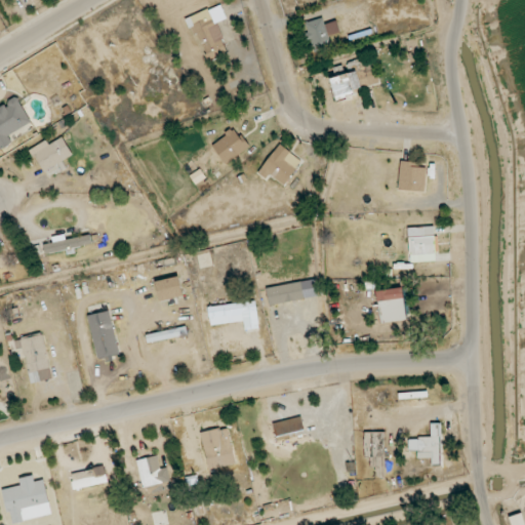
[(186,18),(192,35),(198,33),(208,62),(229,54),(217,23),(227,18),(221,5),(186,18)]
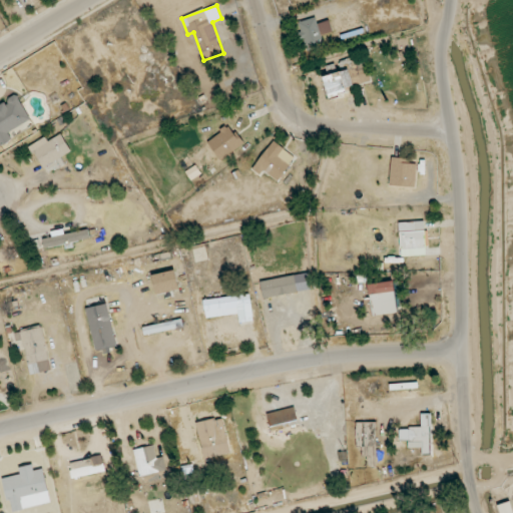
[(326,46),(322,35),(333,32),(329,20),(318,24),(316,17),(298,23),(307,52),(326,46)]
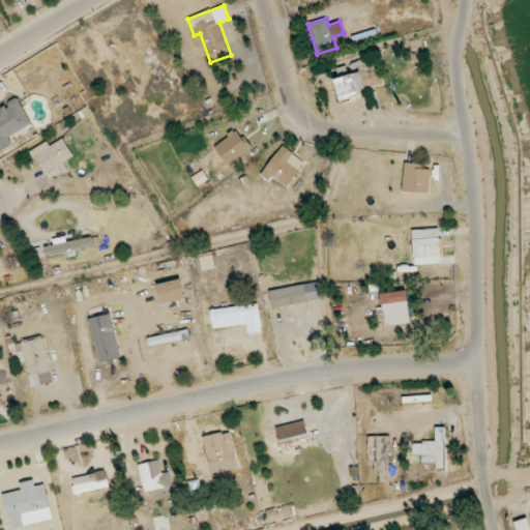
[(358,72),(333,79),(339,98),(384,86),(377,62),(367,64),(365,59),(355,61),(358,72)]
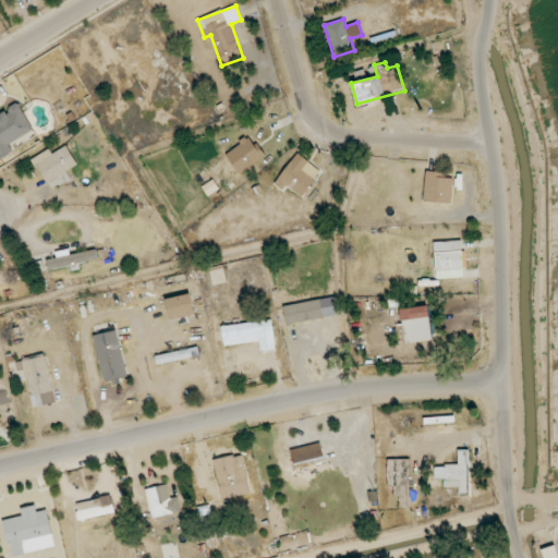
[(33,131),(19,104),(0,112),(0,159),(14,152),(10,143),(33,131)]
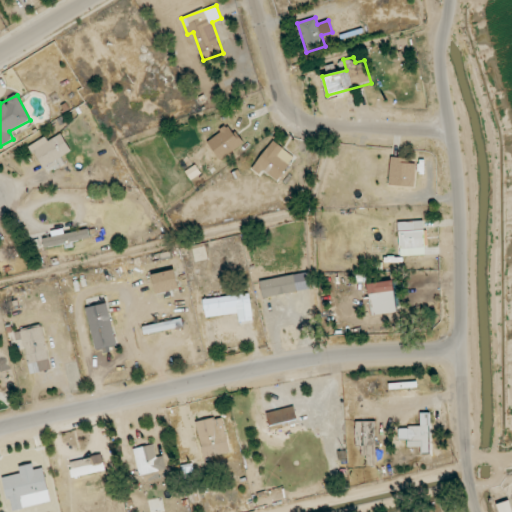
[(242,144),(228,125),(206,142),(220,161),(242,144)]
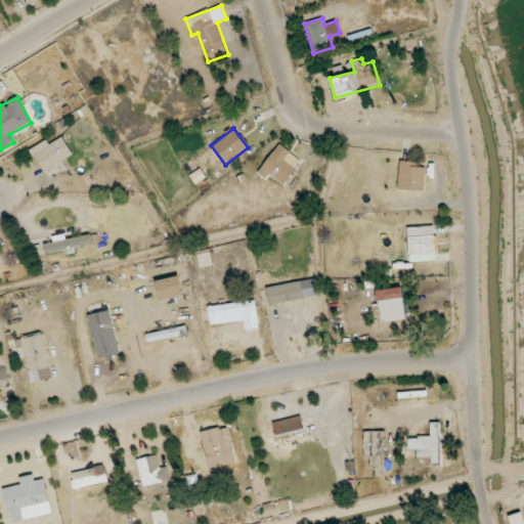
[(73,157),(63,137),(48,144),(47,140),(30,148),(41,172),(73,157)]
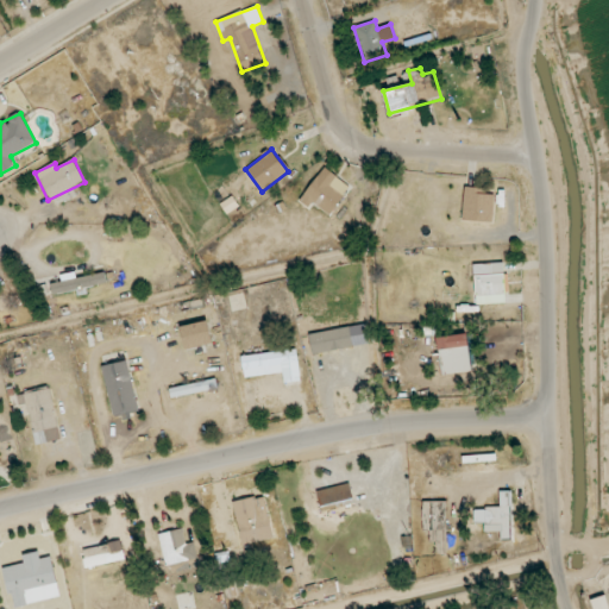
[(330,215),(351,188),(325,168),(299,201),(308,208),(313,202),(330,215)]
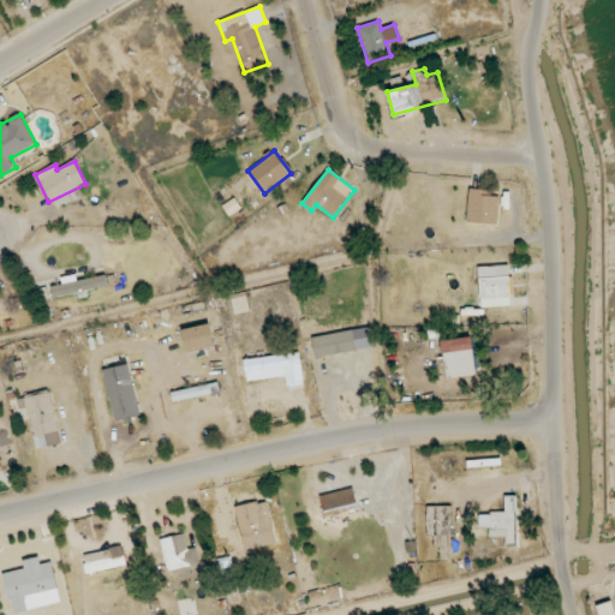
[(500,192),(469,190),(467,224),(499,225),(500,192)]
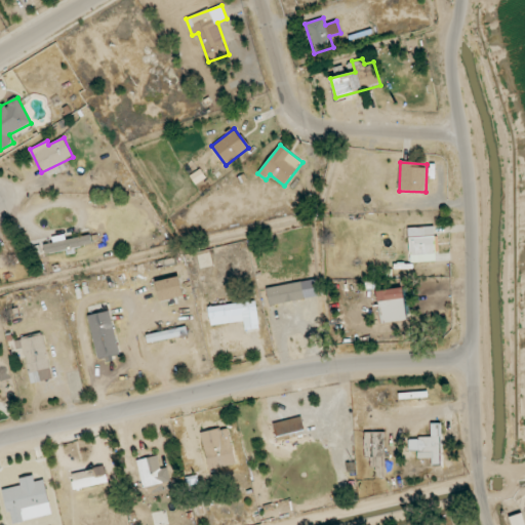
[(409,227),(409,254),(435,254),(435,227),(409,227)]
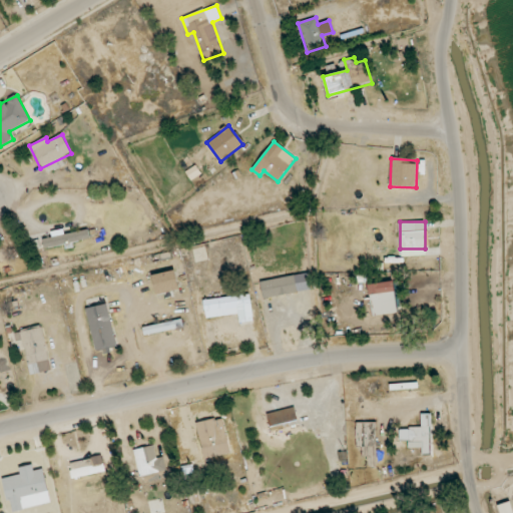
[(88,229),(64,234),(62,228),(50,231),(52,237),(41,239),(43,249),(90,238),(88,229)]
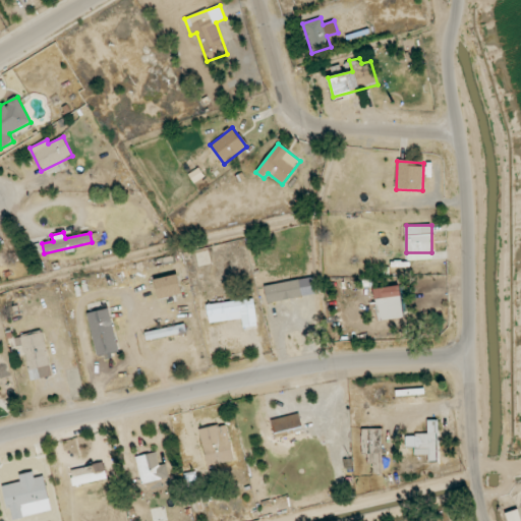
[(153,279),(157,299),(182,294),(178,275),(153,279)]
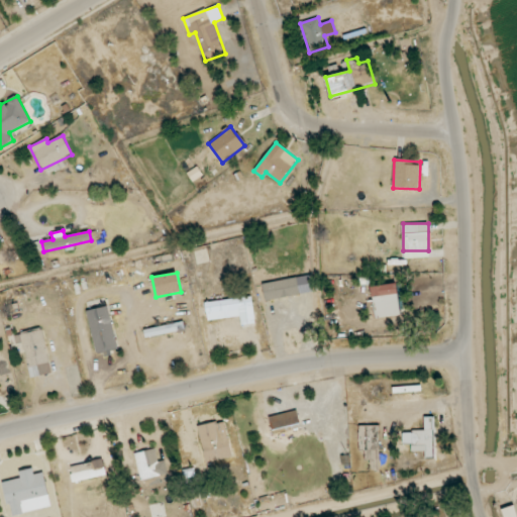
[(300,294),(296,277),(262,284),(266,301),(300,294)]
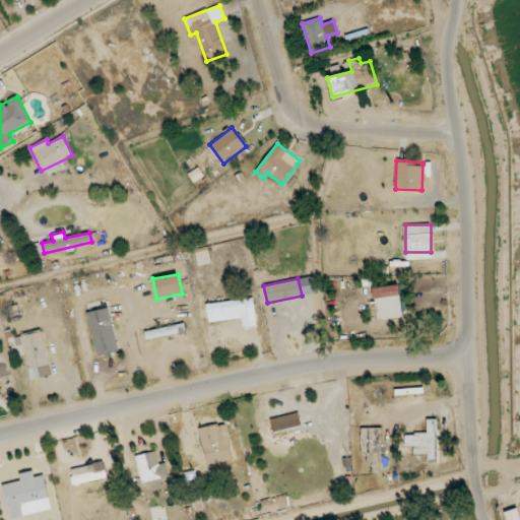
[(378,321),(403,317),(398,284),(373,288),(378,321)]
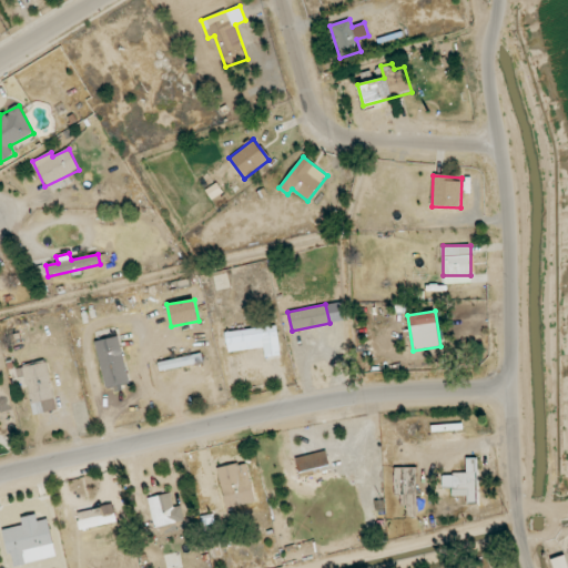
[(264,348),(264,356),(280,355),(277,327),(225,331),(226,352),(264,348)]
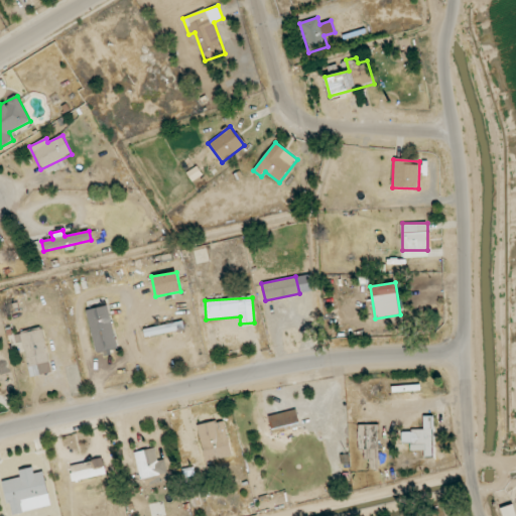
[(86,309),(95,357),(109,354),(109,351),(117,349),(109,305),(86,309)]
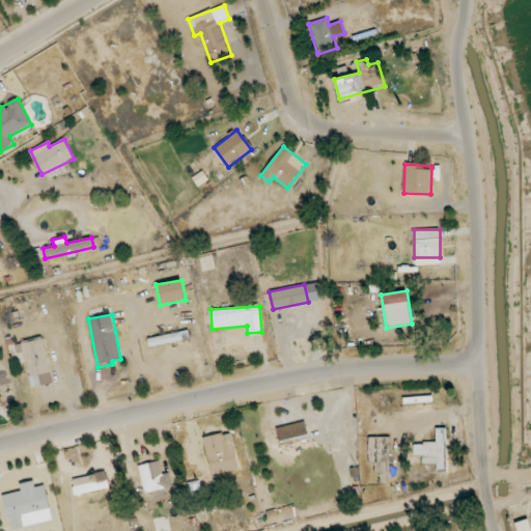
[(17,343),(21,369),(29,368),(31,379),(39,378),(38,369),(49,368),(45,339),(17,343)]
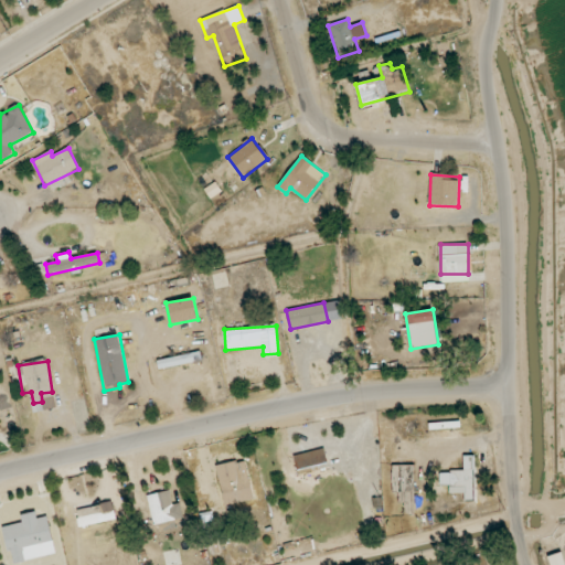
[(329,467),(324,448),(294,456),(298,475),(329,467)]
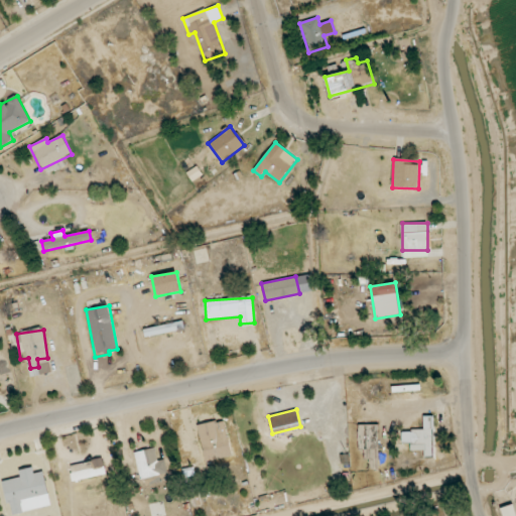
[(401,431),(402,442),(409,442),(410,452),(424,452),(424,457),(433,457),(432,416),(423,416),(423,430),(401,431)]
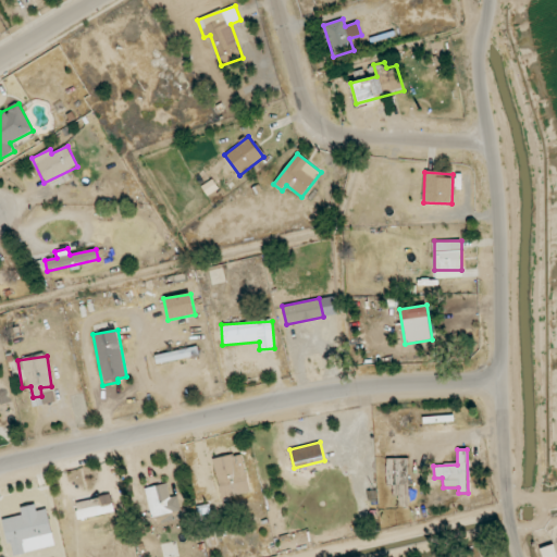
[(212,460),(222,499),(251,492),(242,453),(212,460)]
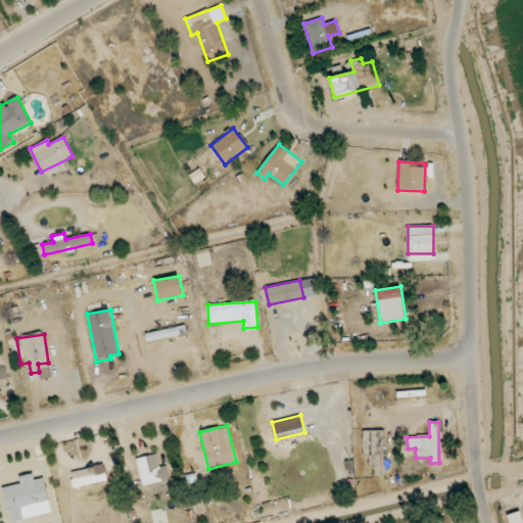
[(364,431),(363,456),(372,456),(371,473),(383,473),(384,431),(364,431)]
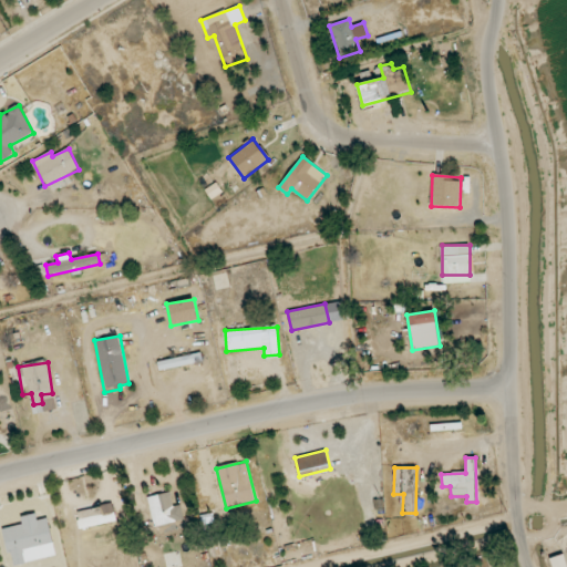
[(156,533),(171,531),(169,522),(185,519),(183,505),(172,506),(169,493),(151,496),(156,533)]
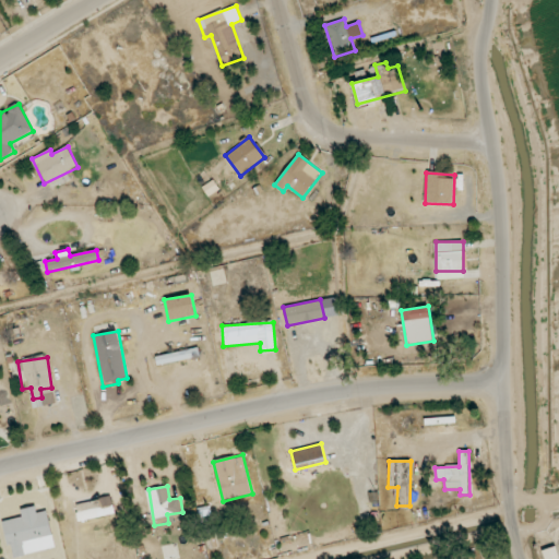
[(80,521),(116,514),(113,497),(76,503),(80,521)]
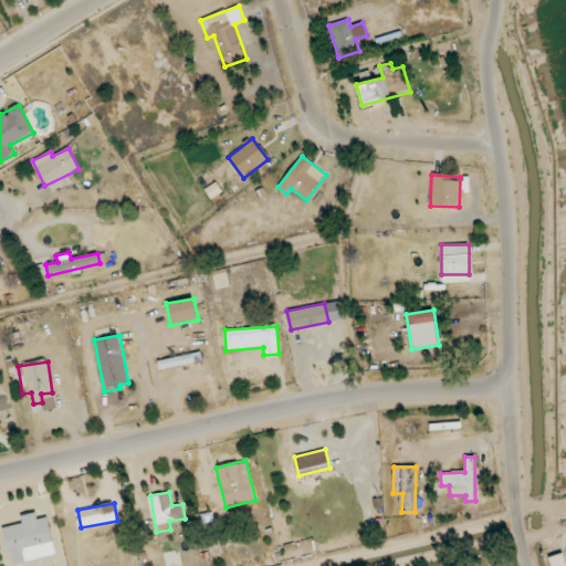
[(56,555),(49,517),(38,520),(37,512),(22,515),(23,523),(4,527),(12,564),(56,555)]
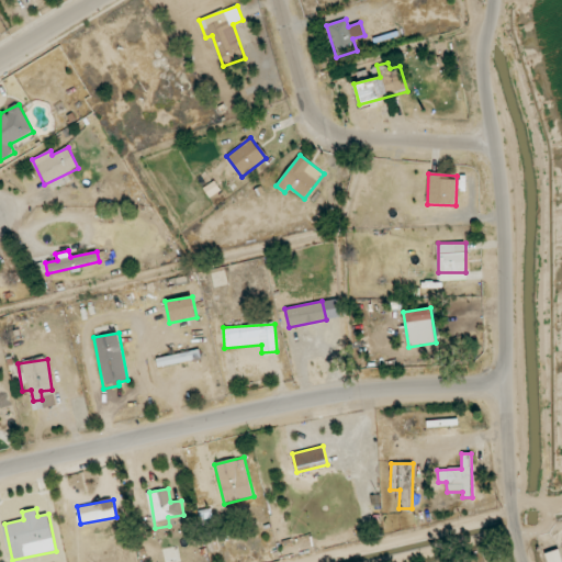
[(544,553),(547,561),(561,561),(561,559),(559,549),(544,553)]
